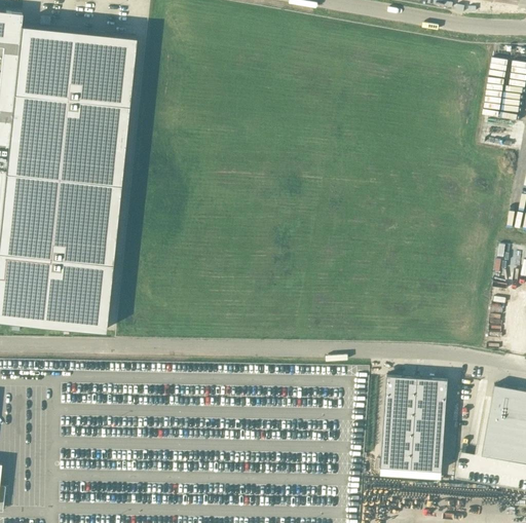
[(22,16),(0,13),(0,326),(106,338),(137,39),(21,27),(22,16)]
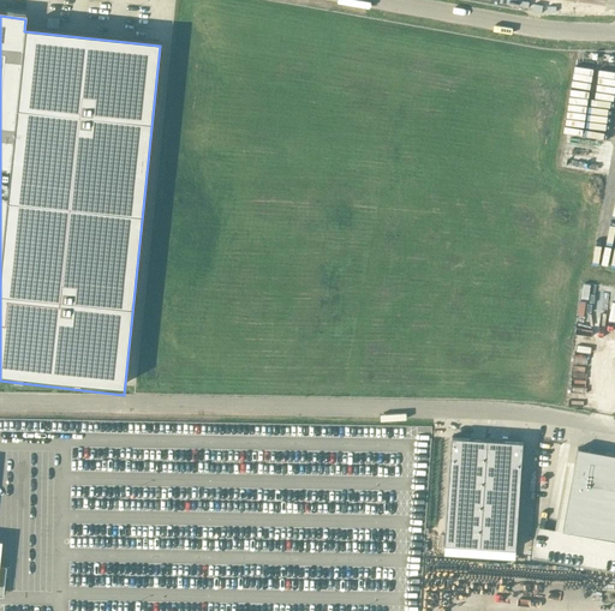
[(585,71),(601,73),(599,87),(614,88),(614,67),(586,64),(585,71)]
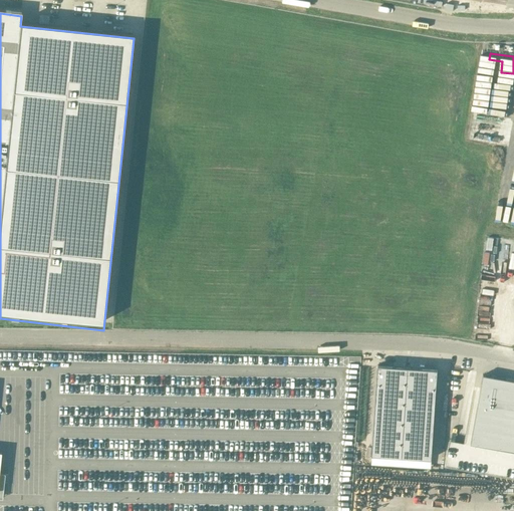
[(488,144),(488,129),(476,129),(476,143),(488,144)]
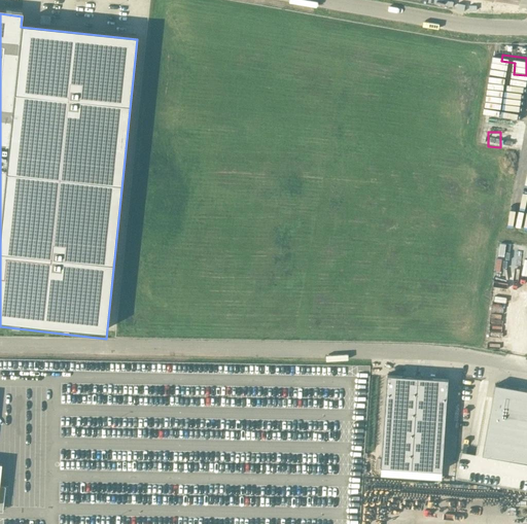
[(419,379),(388,376),(380,468),(411,470),(419,379)]
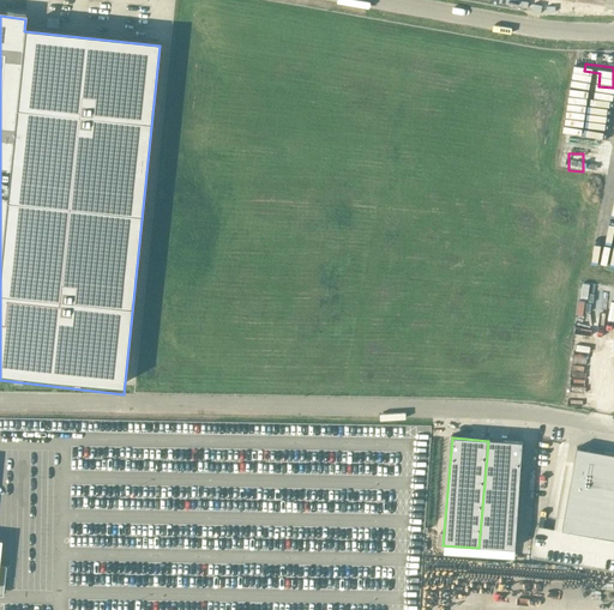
[(479,548),(515,551),(524,444),(488,441),(479,548)]
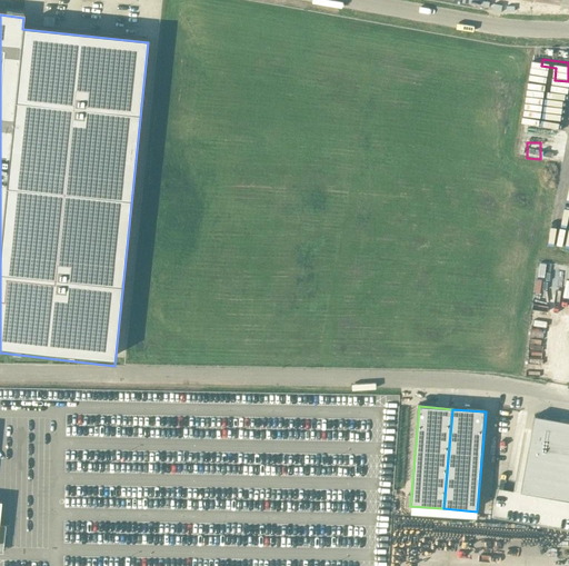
[(568,425),(536,419),(521,496),(568,504),(568,425)]
